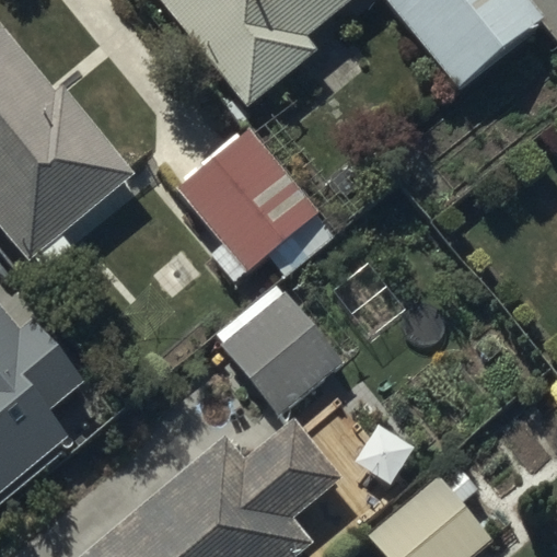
[(161,0),(235,92),(350,0),(161,0)]
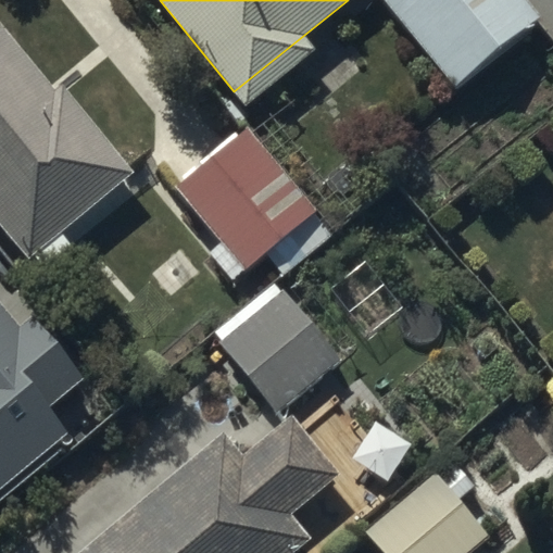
[(541,15),(528,0),(385,0),(456,86),(541,15)]
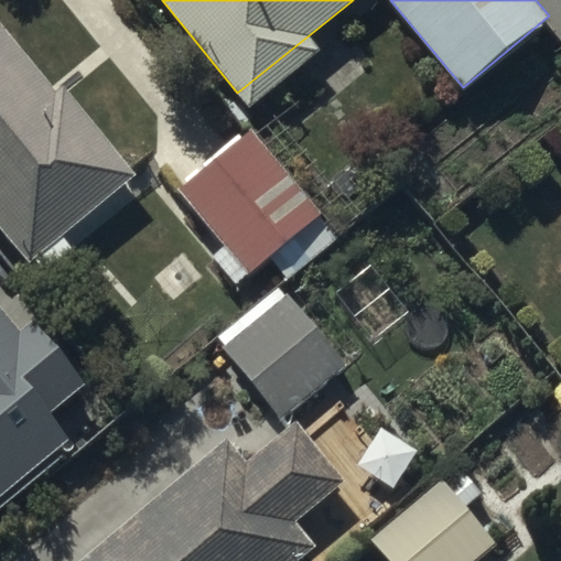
[(0,224),(29,259),(32,257),(44,271),(73,248),(62,235),(133,176),(61,87),(54,93),(0,27),(0,224)]
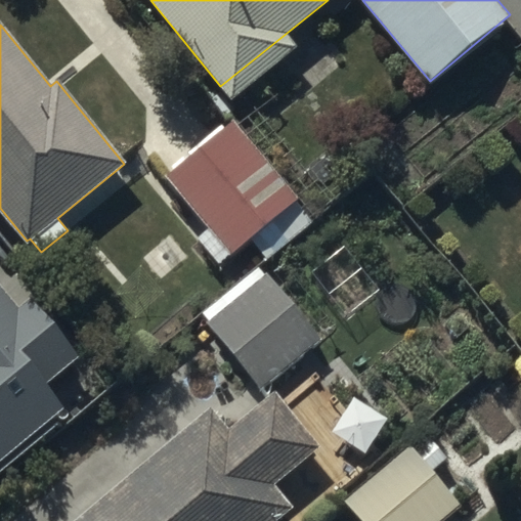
[(215,152),(173,184),(228,253),(250,235),(267,258),(313,222),(273,172),(248,192),(215,152)]
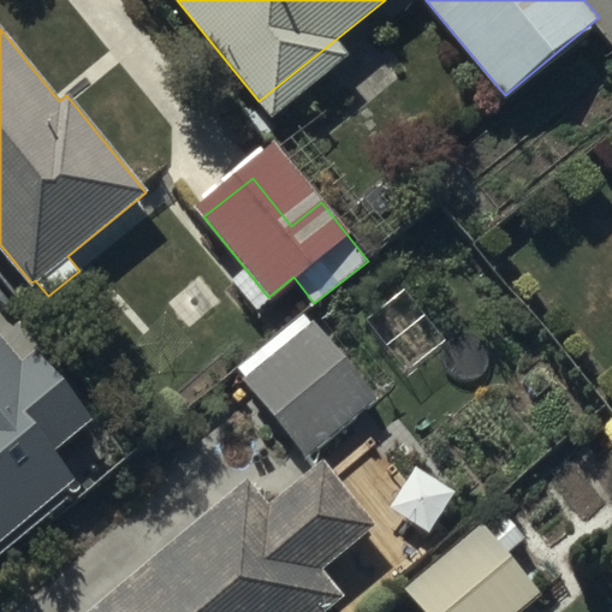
[(265,357),(241,378),(306,455),(375,397),(306,314),(260,351),(265,357)]
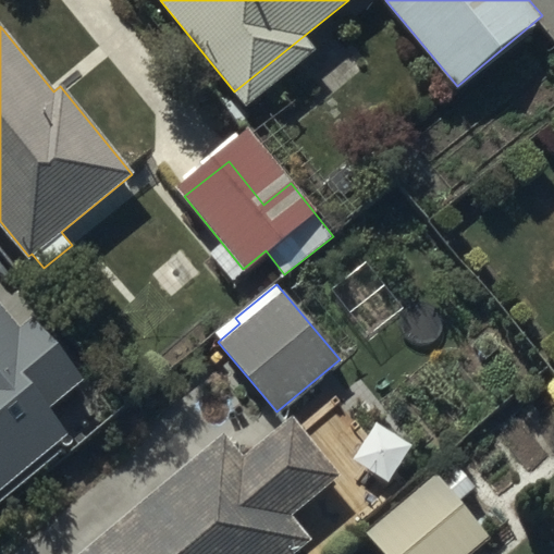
[(0,371),(32,346),(0,308),(0,371)]
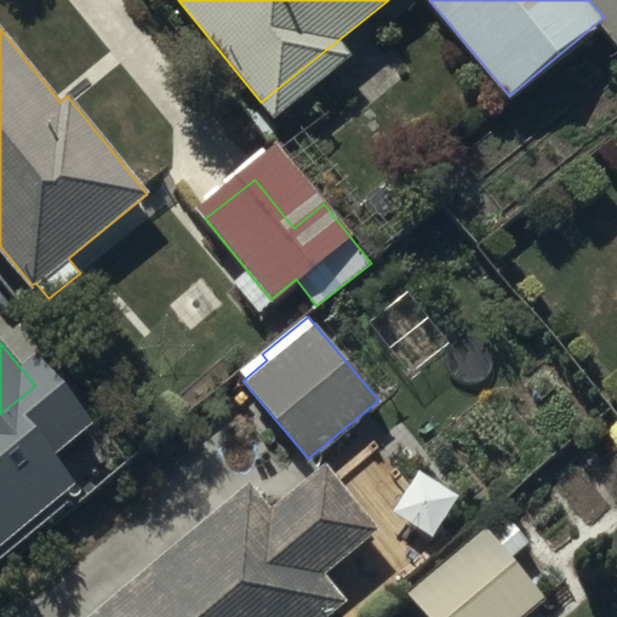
[(61,369),(0,420),(0,444),(47,501),(121,440),(61,369)]
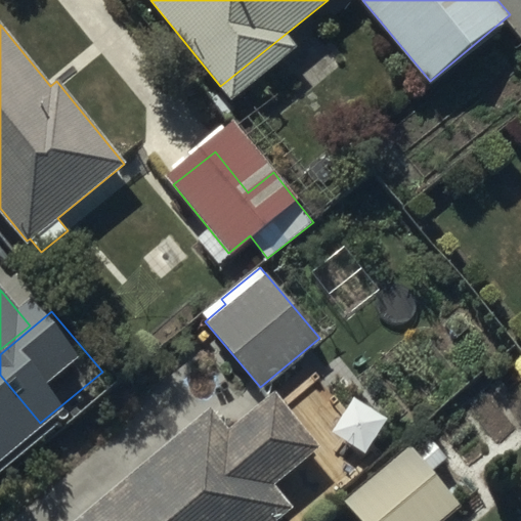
[(227,431),(207,407),(70,520),(270,520),(291,504),(272,482),(314,447),(270,394),(227,431)]
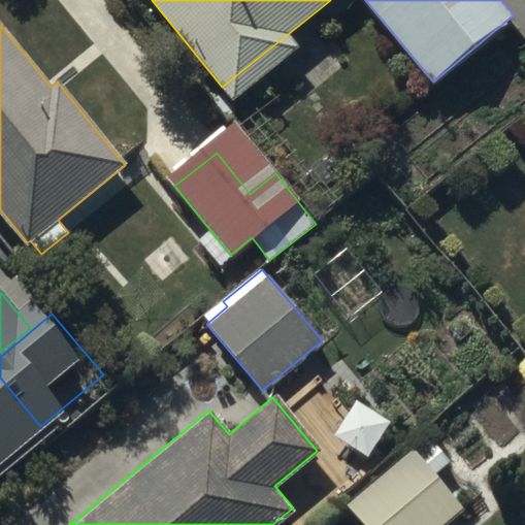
[(364,524),(444,524),(463,509),(408,446),(343,502),(364,524)]
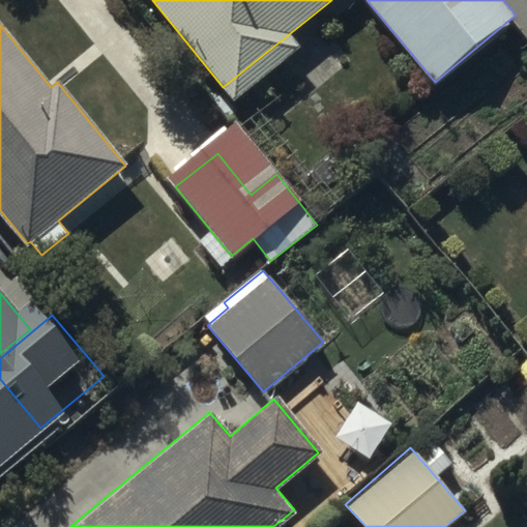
All buildings are outlined.
